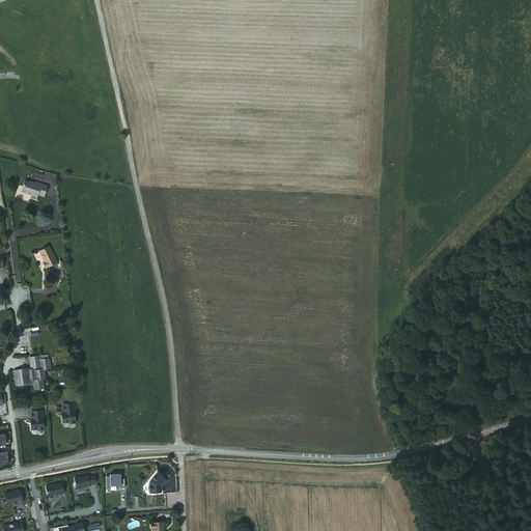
[(27,184),(22,183),(19,193),(29,196),(28,198),(34,200),(36,193),(42,195),(45,188),(33,184),(32,185),(28,183),(27,184)]
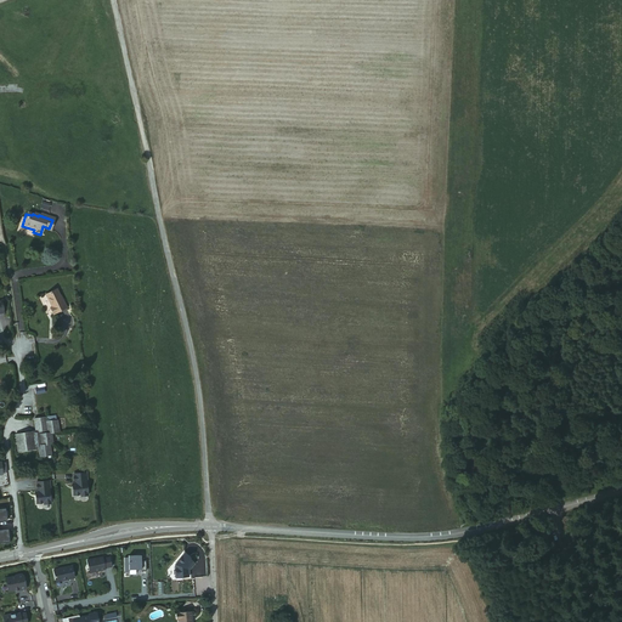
[(55,289),(44,294),(50,306),(47,307),(51,314),(64,307),(62,301),(61,301),(55,289)]
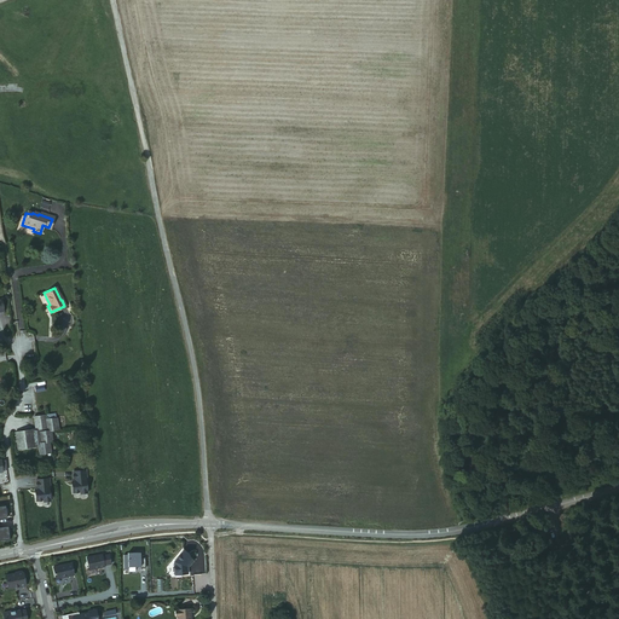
[(57,431),(56,420),(44,421),(44,420),(32,421),(33,432),(13,434),(16,450),(35,446),(36,457),(48,455),(47,443),(51,443),(50,432),(57,431)]
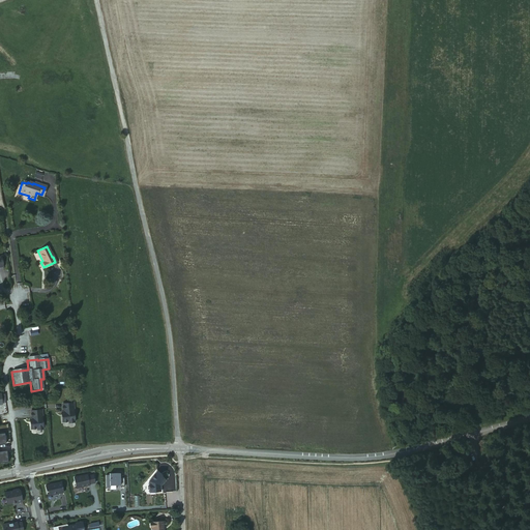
[(60,411),(62,421),(68,420),(68,421),(74,420),(72,409),(74,409),(72,402),(61,403),(62,411),(60,411)]
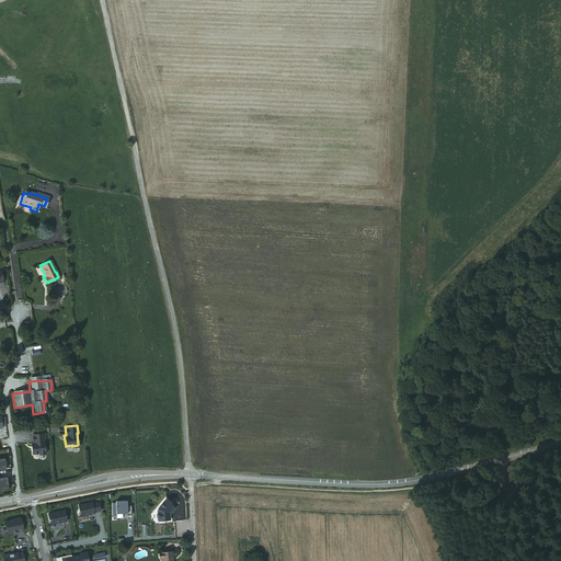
[(31,443),(32,454),(38,453),(39,454),(45,454),(44,442),(45,442),(44,433),(32,434),(33,443),(31,443)]
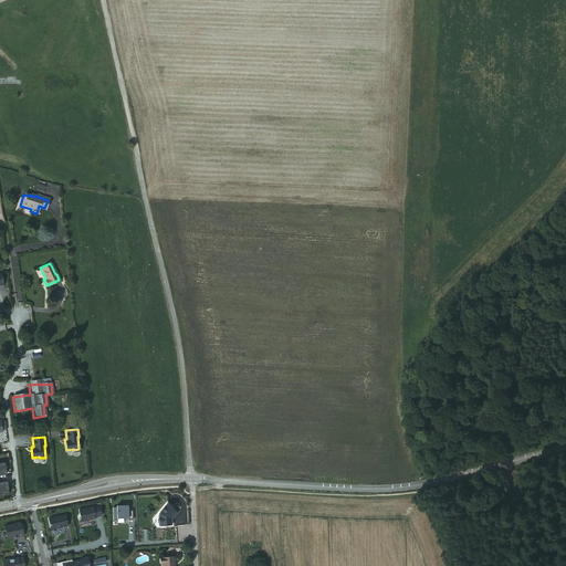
[(170,506),(166,502),(157,513),(157,516),(156,519),(156,522),(158,523),(164,522),(164,524),(169,524),(169,517),(170,515),(171,516),(175,512),(170,509),(170,506)]
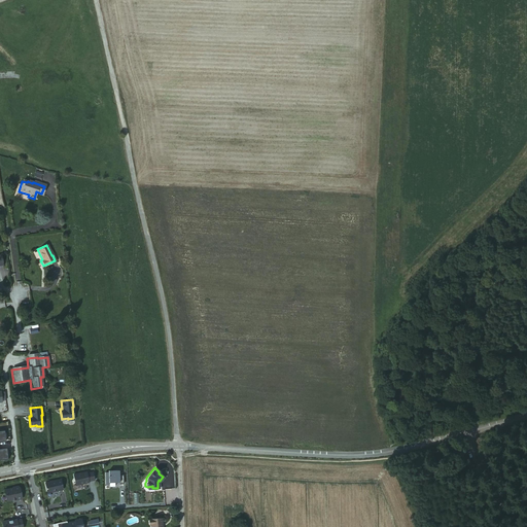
[(107,473),(104,473),(104,485),(108,485),(108,483),(118,483),(118,484),(123,484),(121,475),(118,475),(117,471),(107,471),(107,473)]
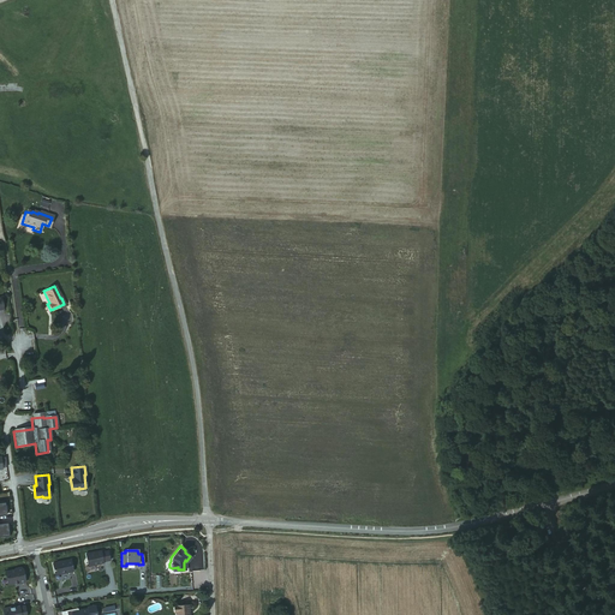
[(84,555),(88,567),(102,563),(102,562),(109,561),(107,551),(100,553),(100,551),(84,555)]
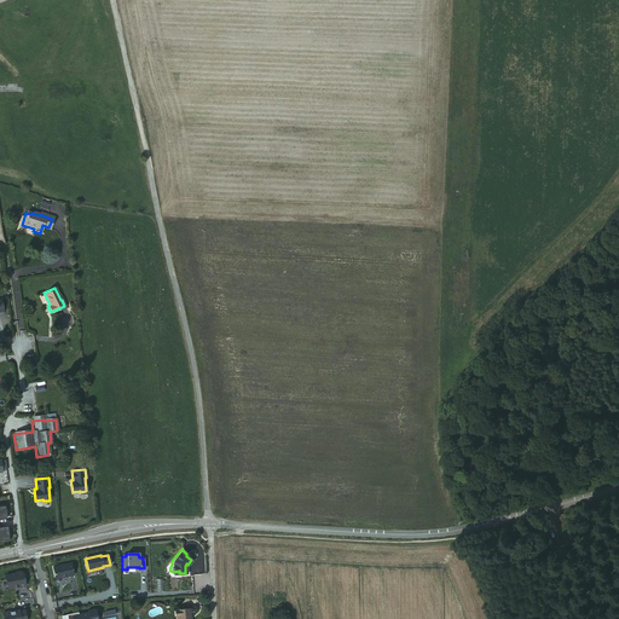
[(70,563),(52,567),(53,578),(56,579),(59,578),(73,576),(70,563)]
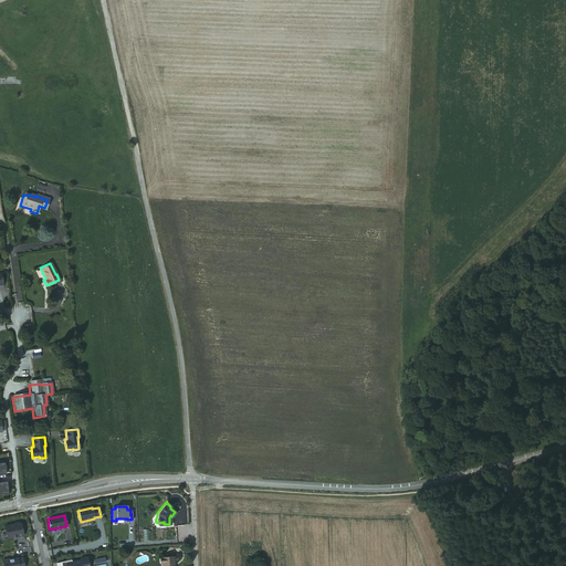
[(19,522),(12,524),(13,524),(3,526),(6,538),(12,537),(12,535),(16,535),(16,537),(22,536),(20,523),(19,522)]
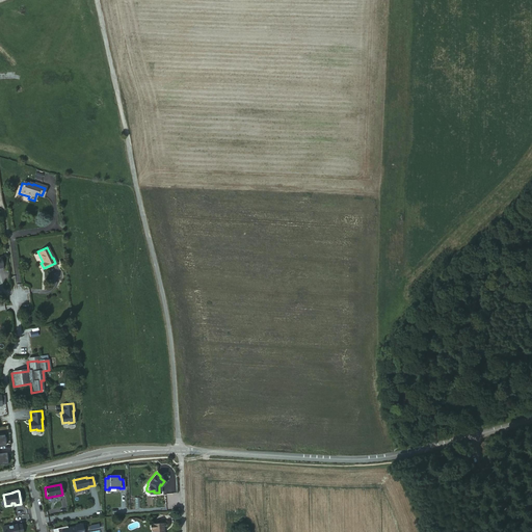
All buildings are outlined.
